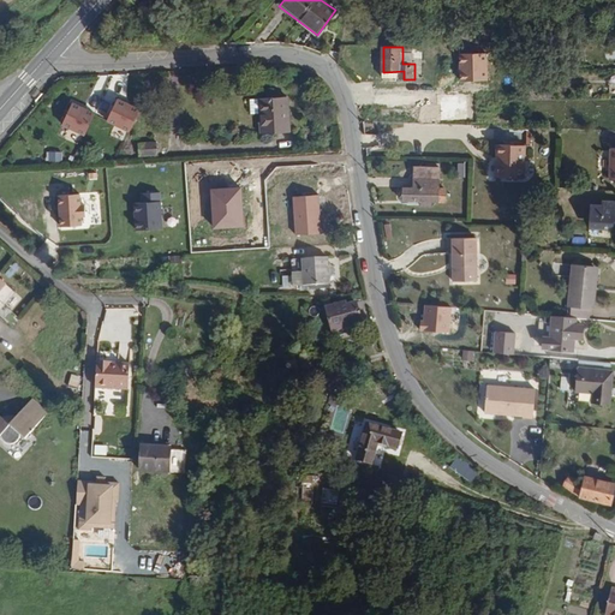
[(288,133),(287,96),(261,97),(261,113),(262,135),(288,133)]
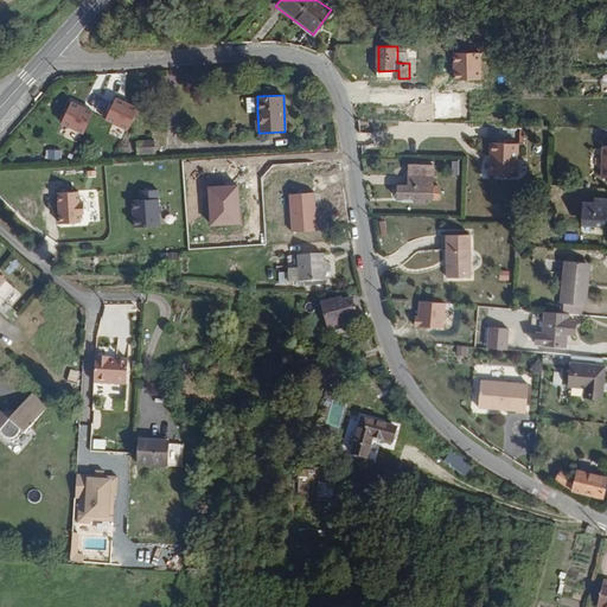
[(257,112),(257,96),(246,97),(247,112),(257,112)]
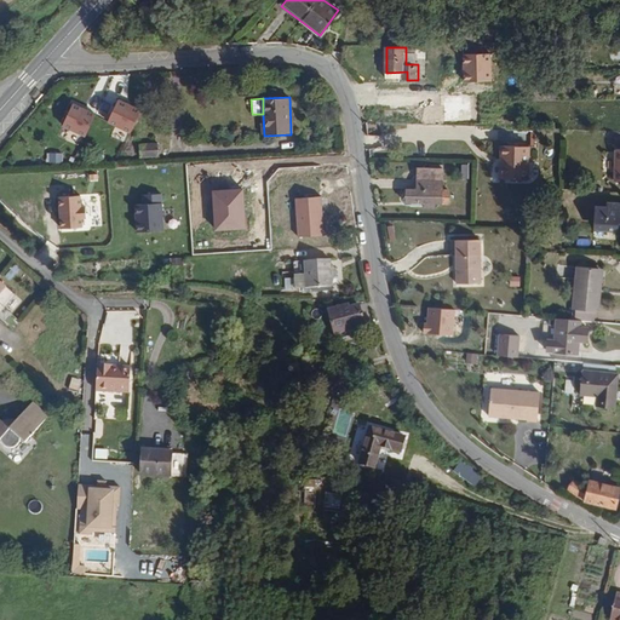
[(141,112),(119,101),(109,121),(131,132),(141,112)]
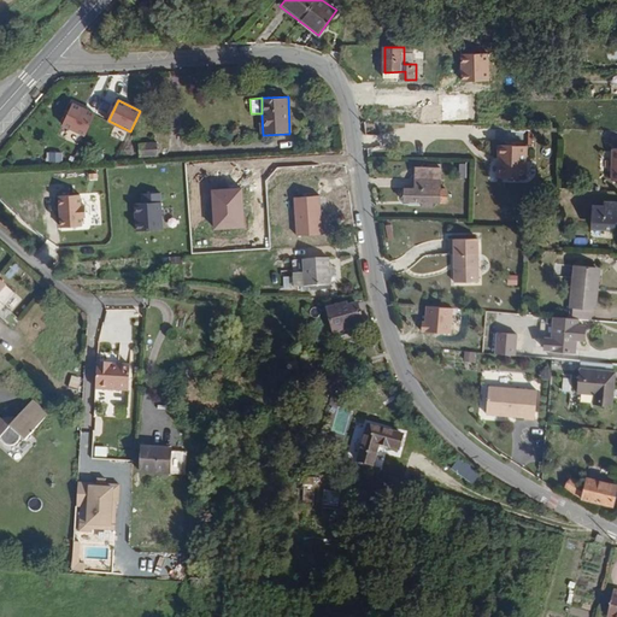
[(95,113),(72,103),(63,124),(86,135),(95,113)]
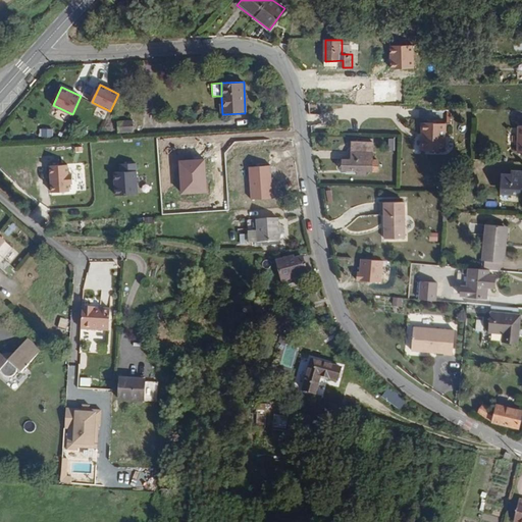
[(134,131),(133,121),(117,122),(117,132),(134,131)]
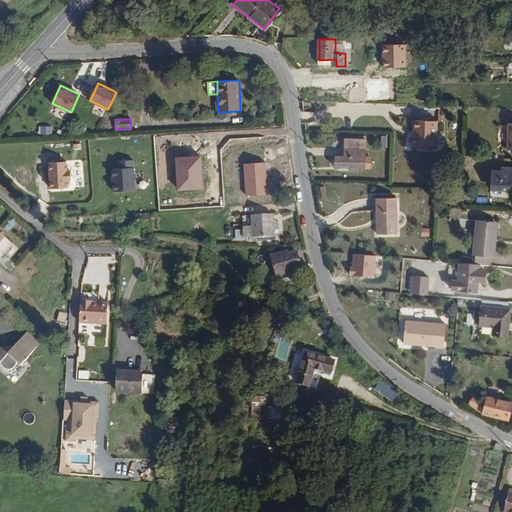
[(437,150),(438,122),(417,121),(417,136),(415,136),(415,149),(437,150)]
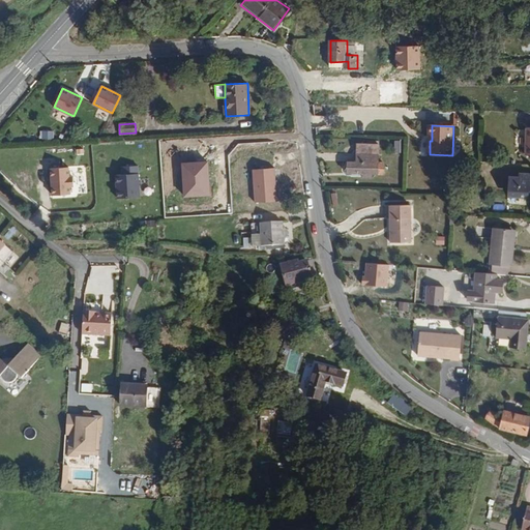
[(56,131),(43,131),(42,140),(56,141),(56,131)]
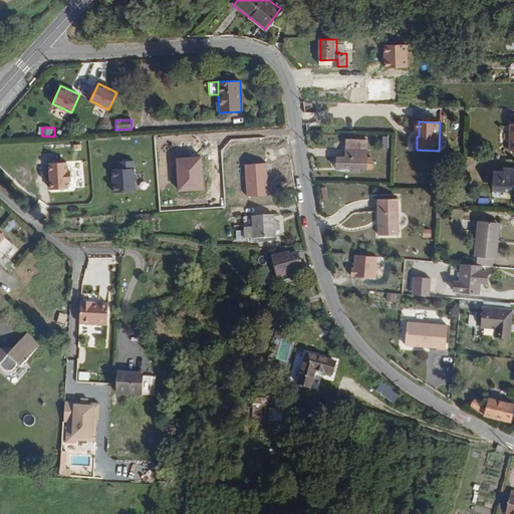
[(88,129),(71,130),(72,140),(88,139),(88,129)]
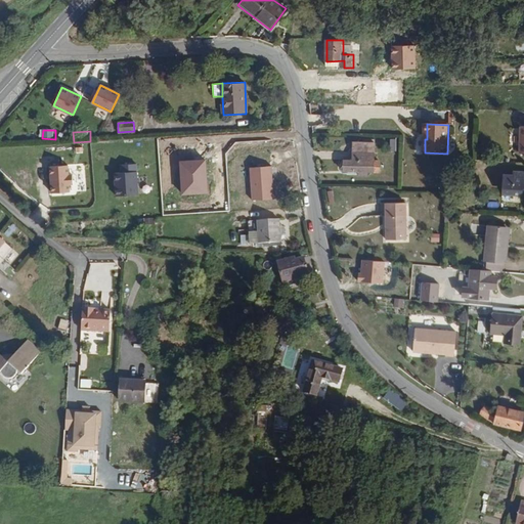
[(379,177),(379,164),(373,163),(373,145),(350,144),(348,167),(343,167),(341,168),(339,169),(339,171),(339,173),(340,175),(342,176),(345,177),(358,177),(358,179),(366,180),(366,177),(379,177)]
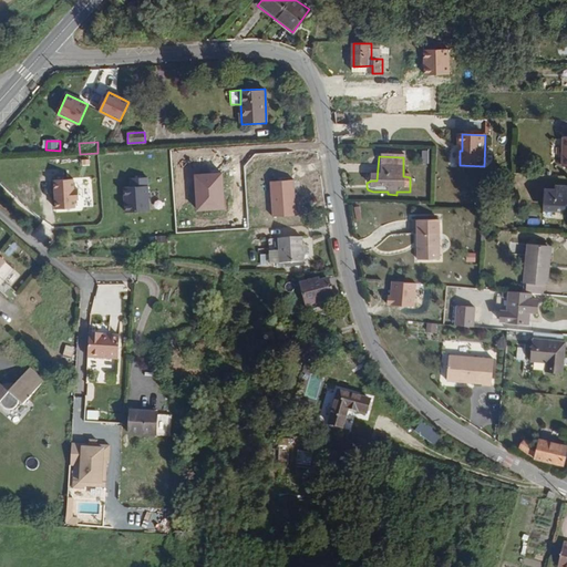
[(223,174),(195,175),(198,210),(225,209),(223,174)]
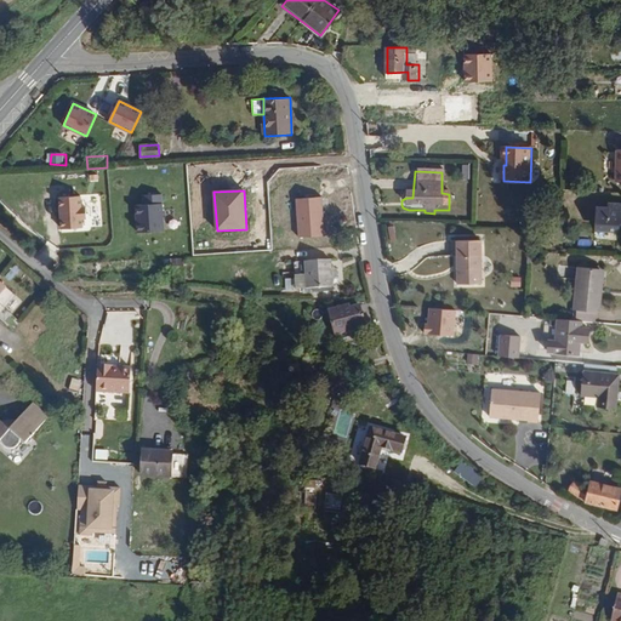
[(81,194),(60,197),(62,229),(81,227),(80,220),(86,218),(86,208),(83,209),(81,194)]
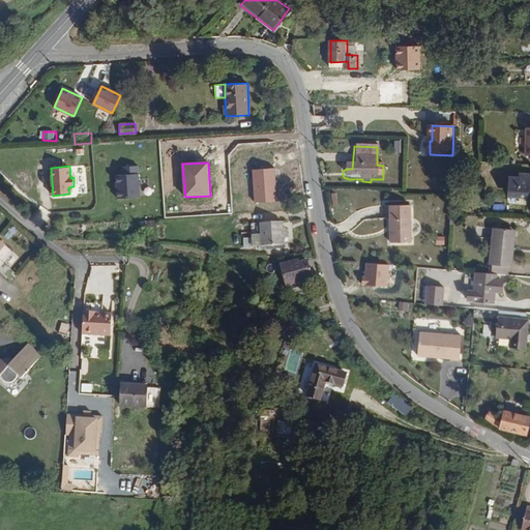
[(139,166),(122,167),(122,176),(117,176),(118,199),(140,198),(139,166)]
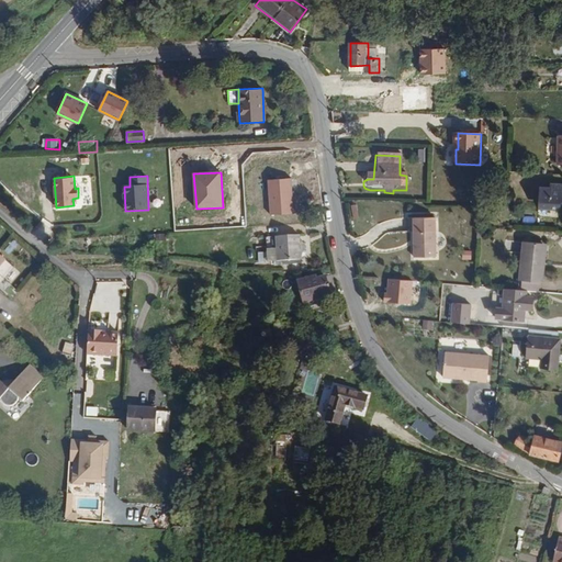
[(291,178),(268,179),(270,214),(293,213),(291,178)]
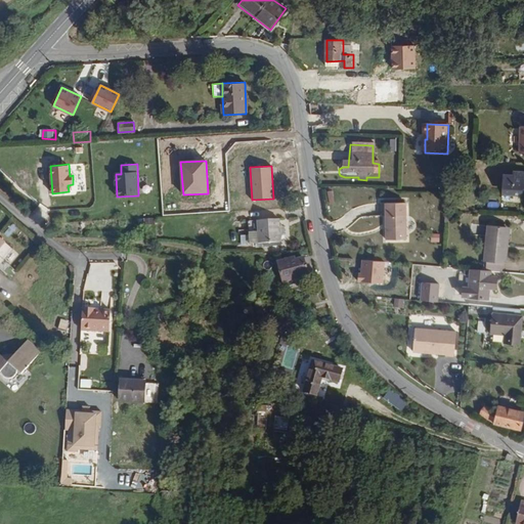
[(523,171),(514,171),(513,176),(504,175),(503,190),(512,190),(512,193),(523,194),(523,189),(523,171)]
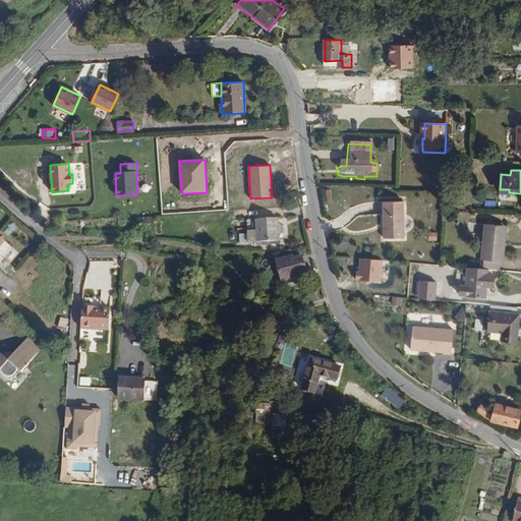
[(404,240),(404,201),(383,201),(383,240),(404,240)]
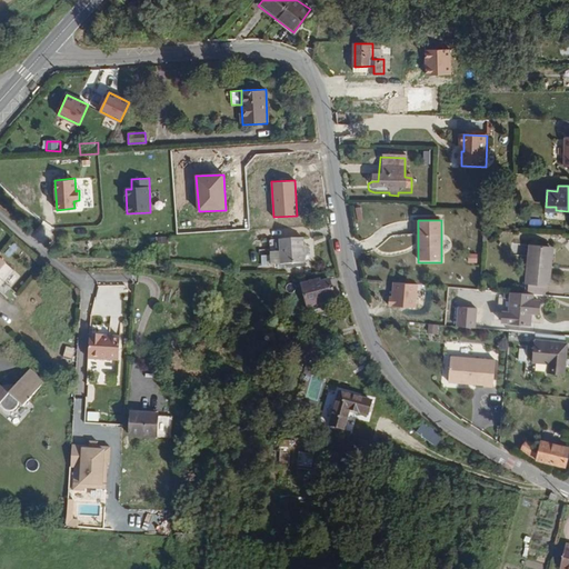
[(305,267),(305,239),(280,241),(280,258),(280,270),(281,267),(305,267)]
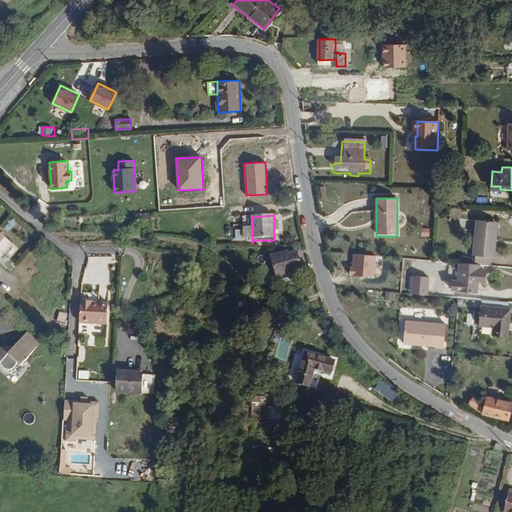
[(494,258),(496,243),(491,243),(493,222),(475,220),(471,265),(480,266),(491,266),(492,258),(494,258)]
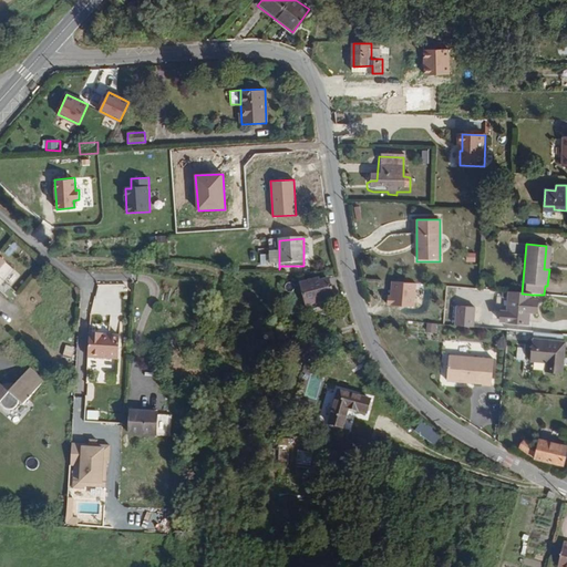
[(279,269),(279,257),(268,257),(268,269),(279,269)]
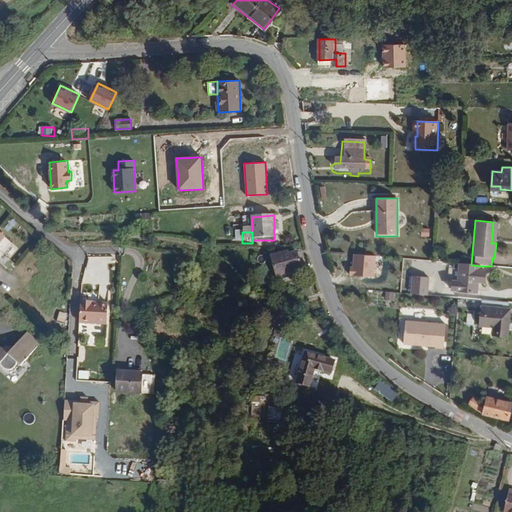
[(300,267),(296,253),(288,256),(286,252),(272,257),(278,274),(300,267)]
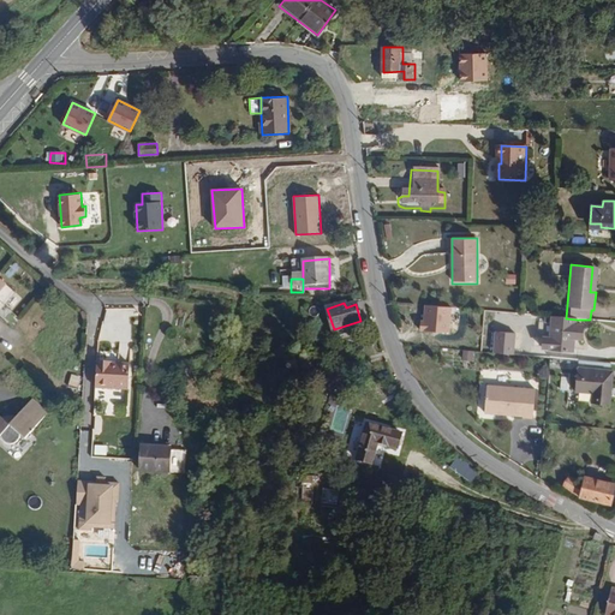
[(451,308),(425,306),(424,321),(421,321),(421,330),(449,333),(451,308)]
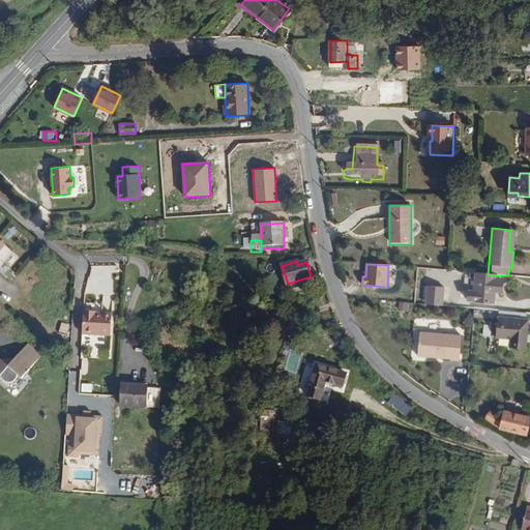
[(495,300),(496,291),(502,292),(503,282),(497,281),(497,275),(488,274),(479,273),(477,286),(471,285),(470,294),(477,295),(476,298),(495,300)]
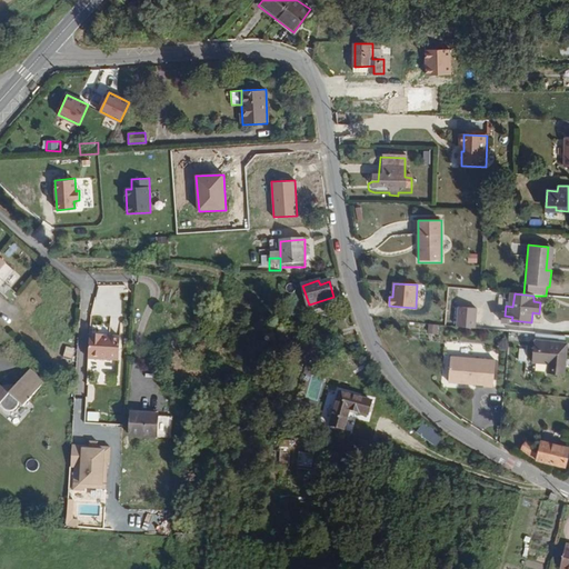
[(477,308),(459,307),(457,326),(476,328),(477,308)]
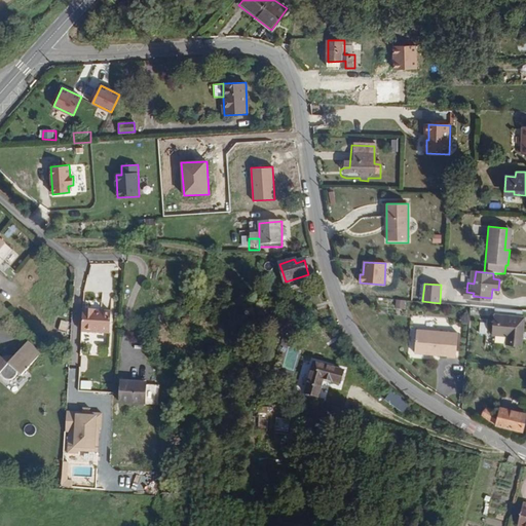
[(109,333),(111,312),(95,311),(95,309),(82,308),(81,331),(109,333)]
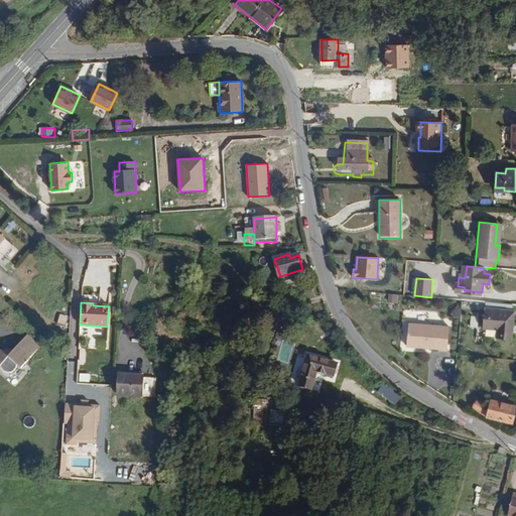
[(511,343),(515,314),(512,314),(513,307),(487,305),(483,332),(497,334),(496,341),(511,343)]
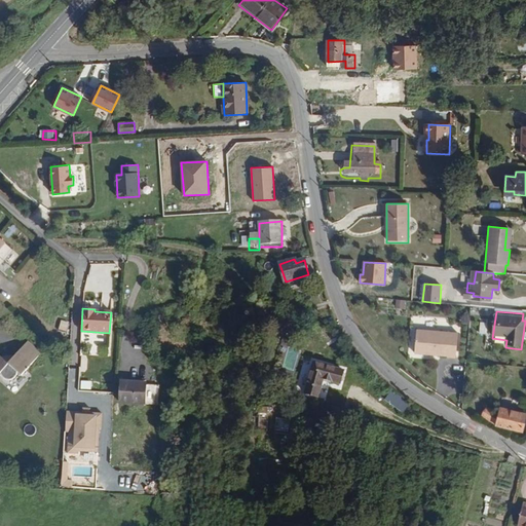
[(417,328),(413,328),(409,350),(414,351),(417,328)]
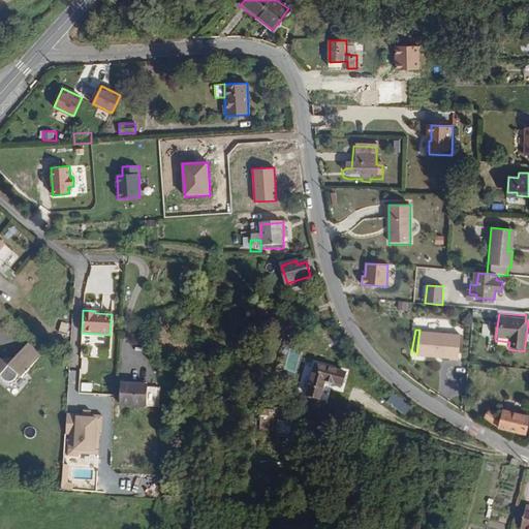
[(460,360),(461,336),(421,332),(418,356),(460,360)]
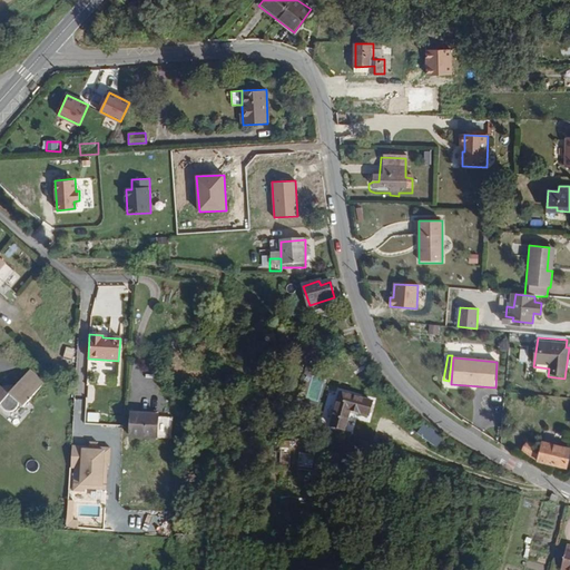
[(89,362),(89,371),(110,371),(110,362),(89,362)]
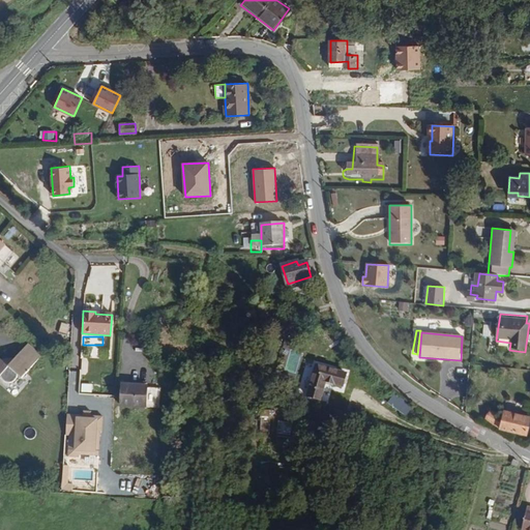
[(17,375),(22,378),(41,356),(28,345),(13,359),(7,359),(2,360),(0,359),(0,377),(2,378),(4,380),(7,382),(9,383),(11,382),(13,381),(16,379),(17,377),(17,375)]
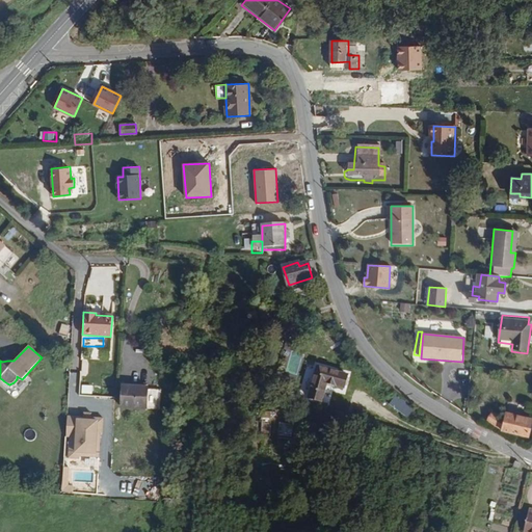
[(345,391),(349,376),(318,367),(309,400),(323,404),(328,386),(345,391)]
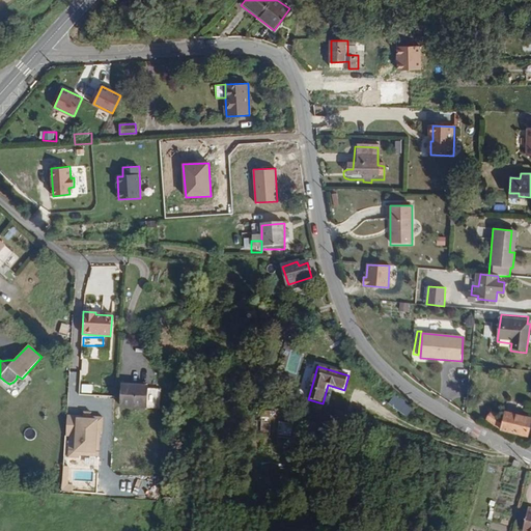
[(146,408),(148,387),(122,385),(120,406),(146,408)]
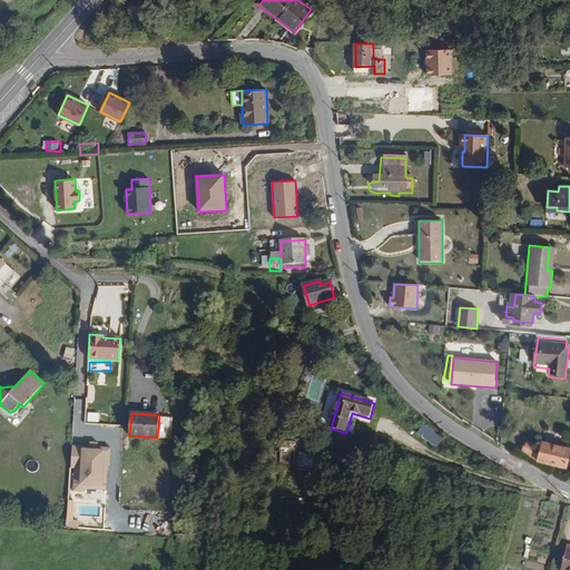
[(569,471),(569,469),(569,452),(544,446),(544,449),(533,442),(526,455),(541,463),(540,464),(569,471)]
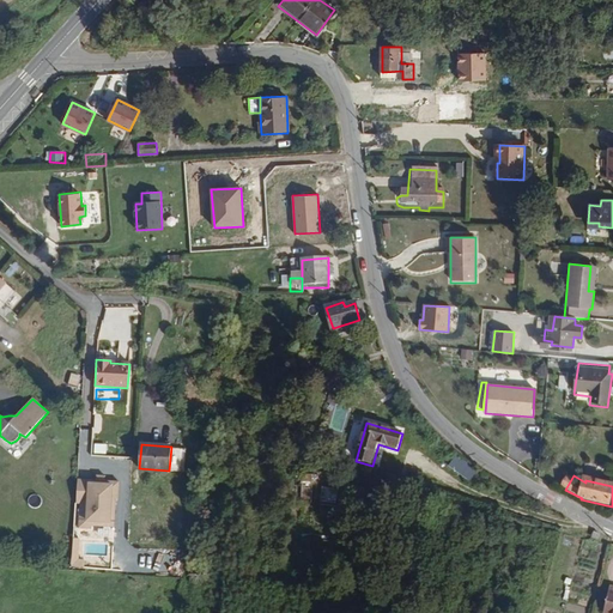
[(119,483),(93,480),(93,484),(77,483),(76,503),(79,503),(78,529),(95,530),(95,522),(110,522),(111,499),(117,501),(119,483)]
